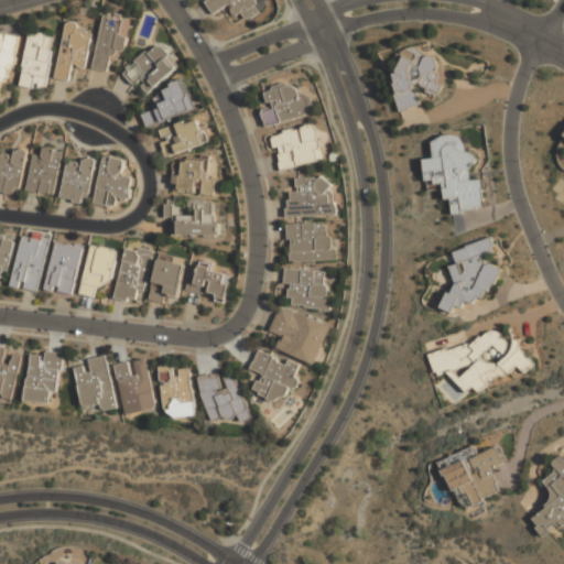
[(106,14),(94,67),(117,73),(129,19),(106,14)]
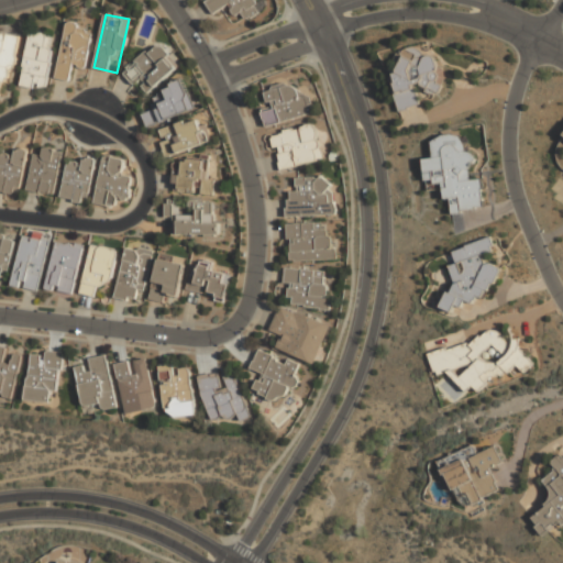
[(74,68),(87,72),(95,28),(66,23),(56,78),(72,80),(74,68)]
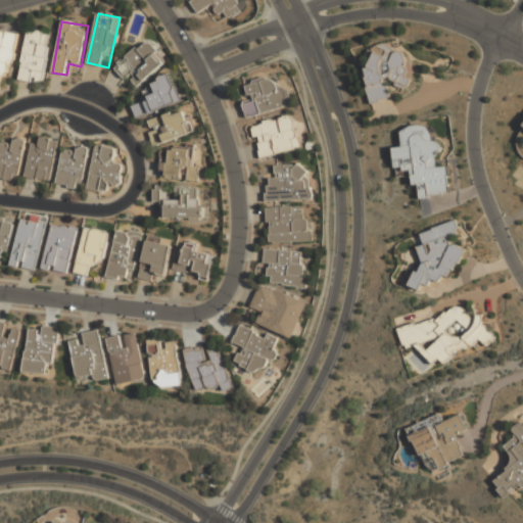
[(17,33),(0,29),(0,88),(6,90),(17,33)]
